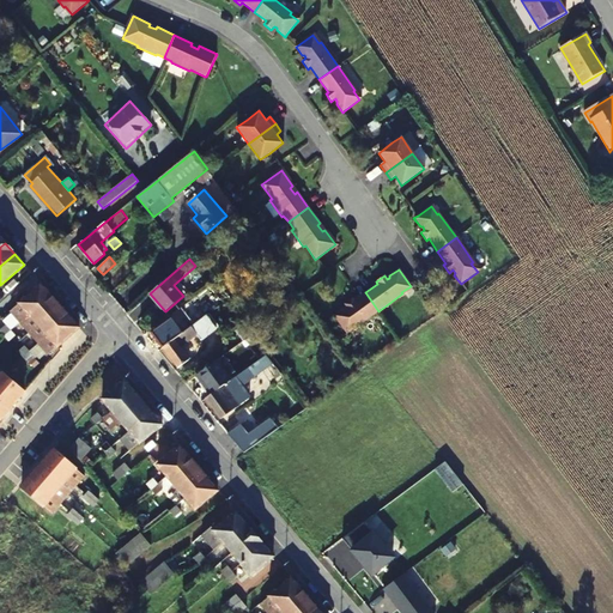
[(41,284),(11,311),(20,322),(50,296),(41,284)]
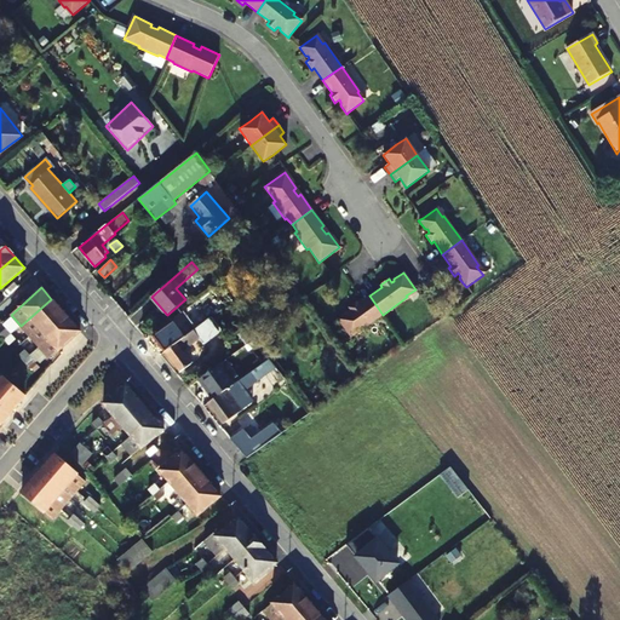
[(359,332),(383,315),(369,296),(357,304),(356,302),(348,308),(350,311),(348,314),(345,314),(337,320),(349,337),(357,331),(359,332)]
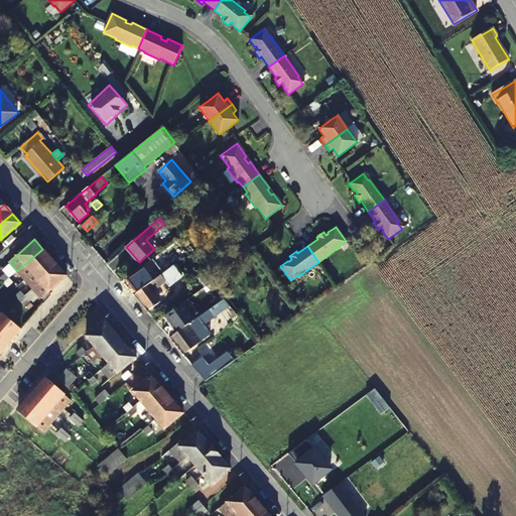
[(17,271),(24,280),(50,258),(42,249),(17,271)]
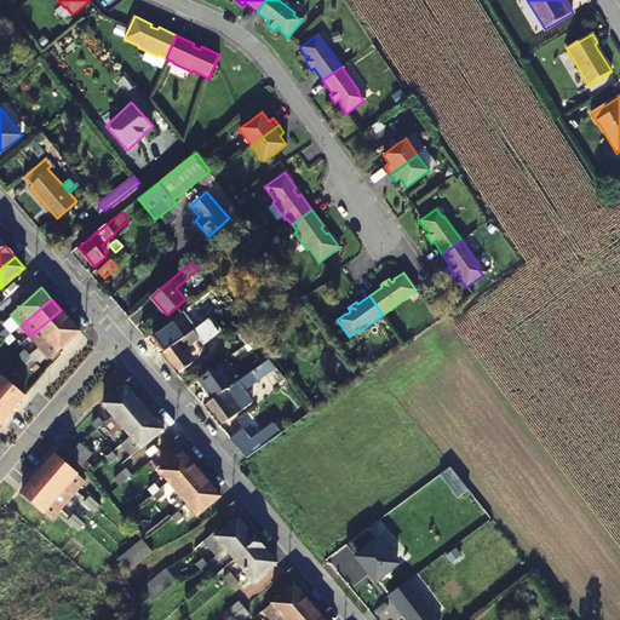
[(173,322),(154,337),(165,351),(210,319),(207,315),(191,326),(187,317),(196,311),(191,305),(171,320),(173,322)]
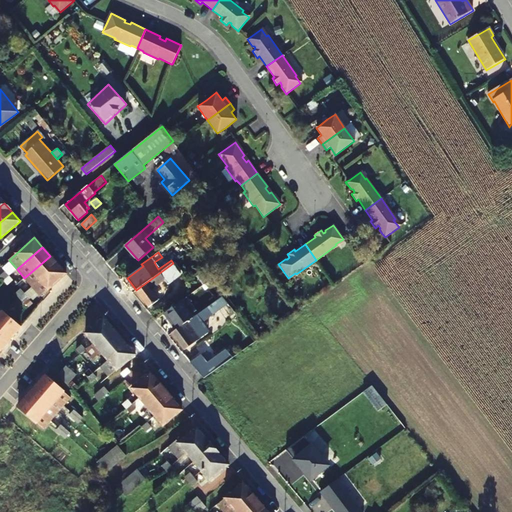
[(24,278),(32,287),(58,265),(50,256),(24,278)]
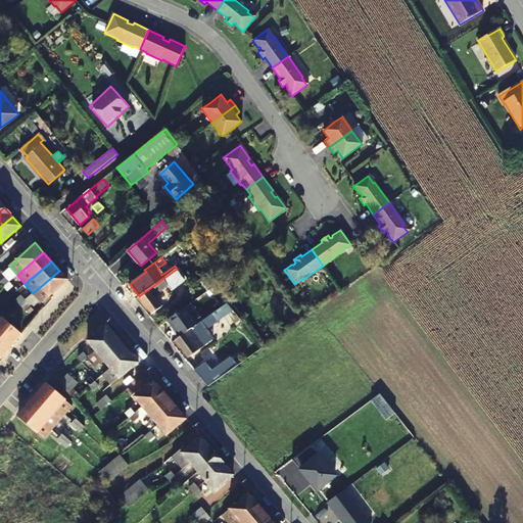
[(177,269),(139,296),(151,314),(162,306),(155,296),(170,286),(173,290),(186,281),(177,269)]
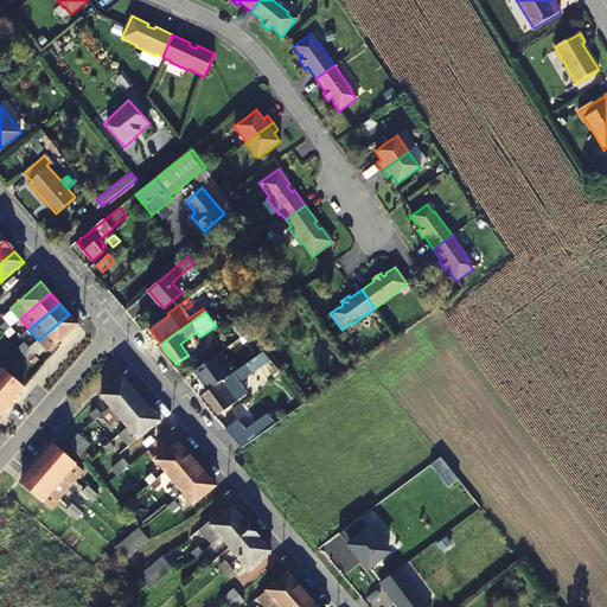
[(48,351),(55,346),(78,325),(69,314),(38,340),(48,351)]
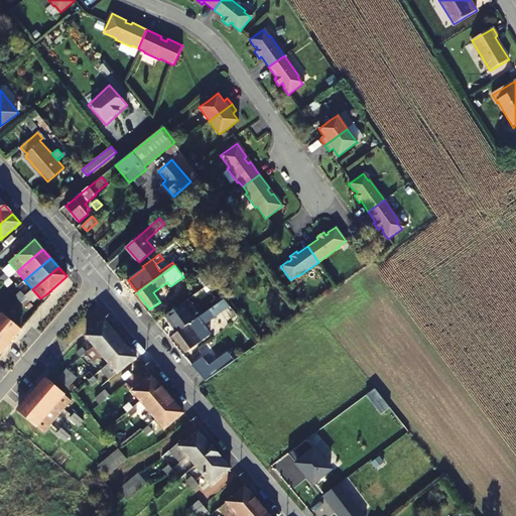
[(4,282),(9,277),(5,273),(0,278),(4,282)]
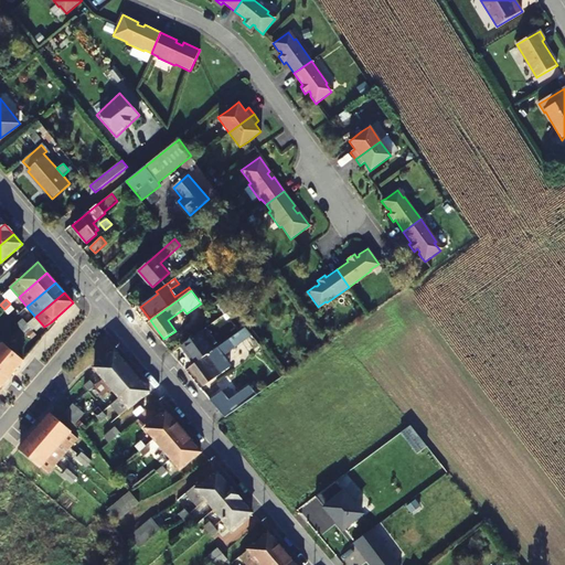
[(9,315),(14,309),(10,304),(4,309),(9,315)]
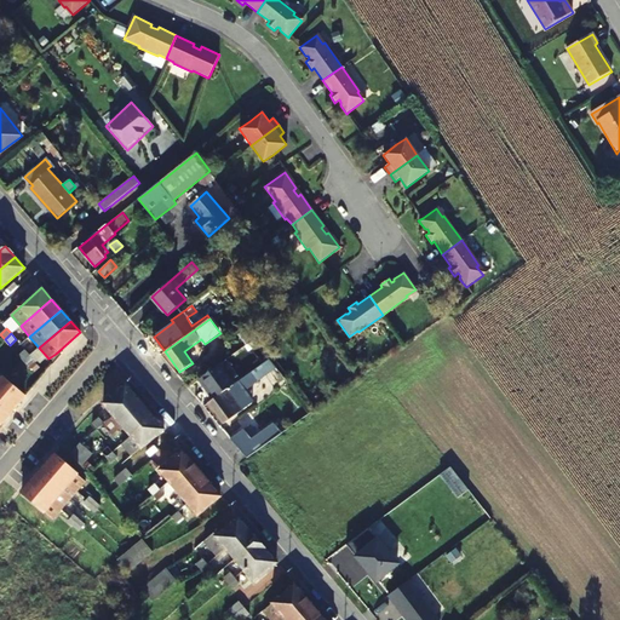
[(247,345),(262,365),(270,359),(254,340),(247,345)]
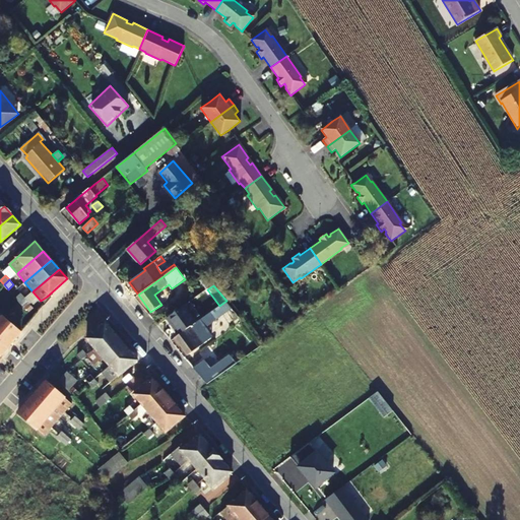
[(207,293),(193,299),(197,307),(211,301),(207,293)]
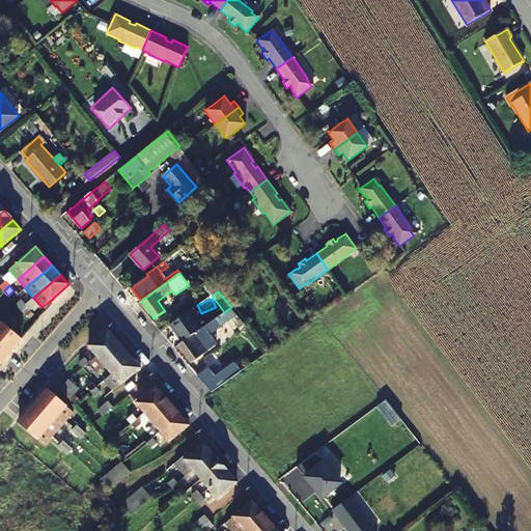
[(20,309),(25,305),(22,300),(17,305),(20,309)]
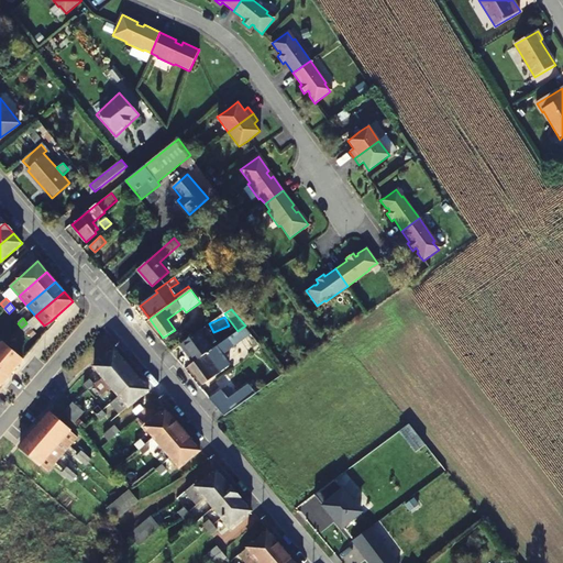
[(26,333),(32,328),(26,323),(21,328),(26,333)]
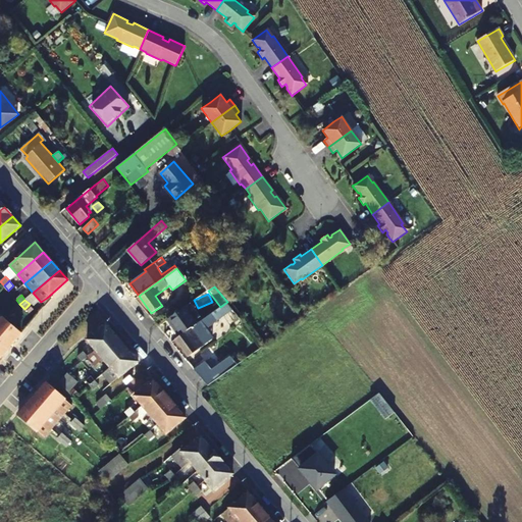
[(240,318),(227,302),(220,307),(201,321),(179,335),(175,338),(189,357),(213,338),(206,328),(223,316),(229,325),(240,318)]
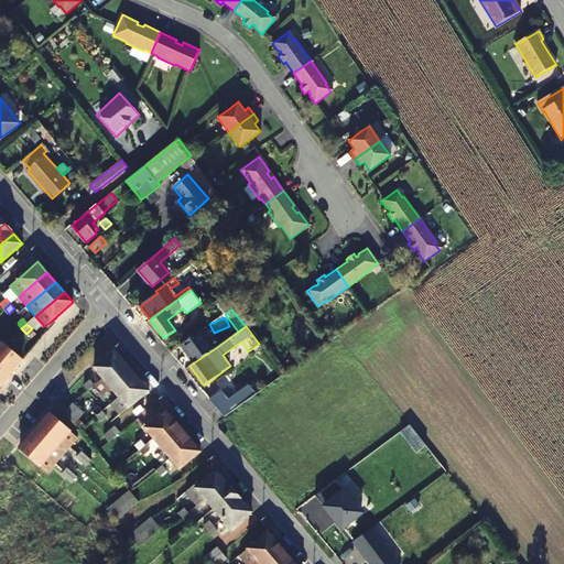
[(204,328),(182,345),(194,362),(217,347),(204,328)]
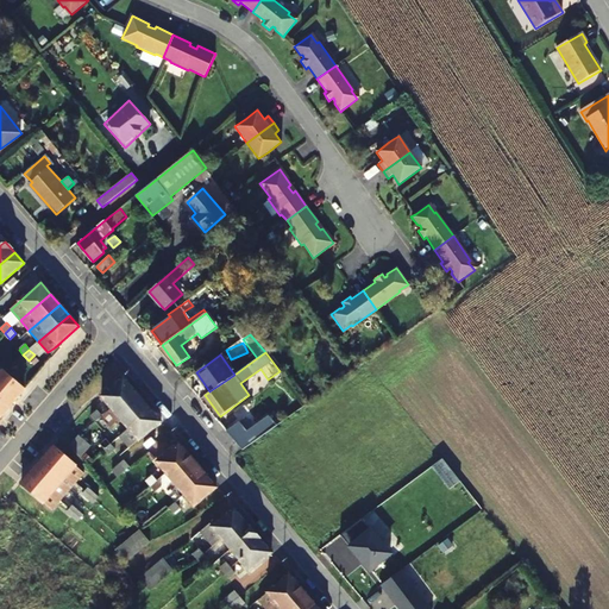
[(0,385),(16,399),(24,389),(0,368),(0,385)]
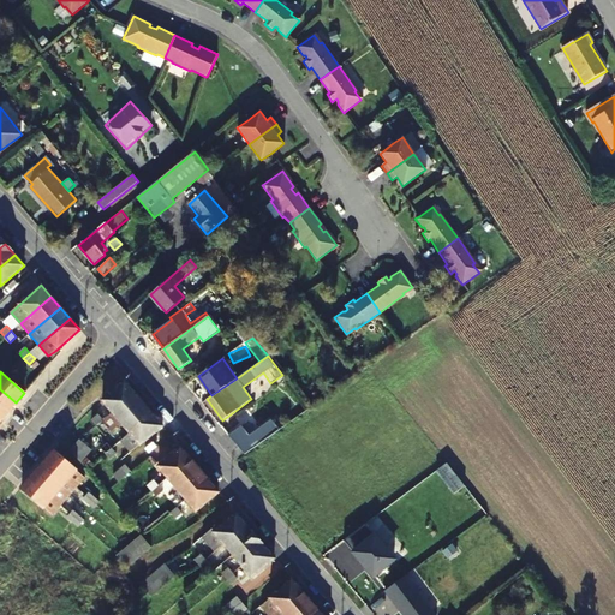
[(112,411),(135,393),(125,382),(102,400),(112,411)]
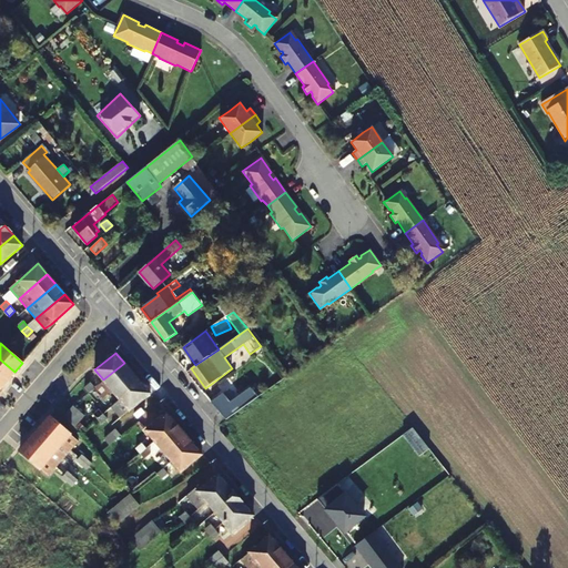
[(0,373),(8,381),(14,372),(0,359),(0,373)]
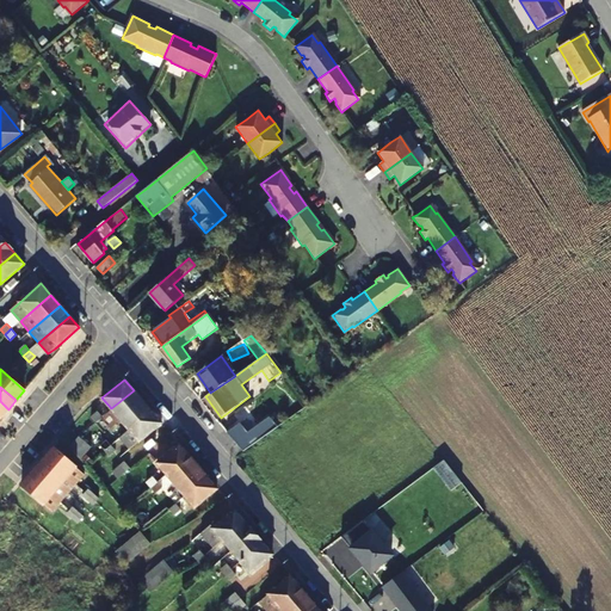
[(111,408),(121,420),(142,401),(134,390),(111,408)]
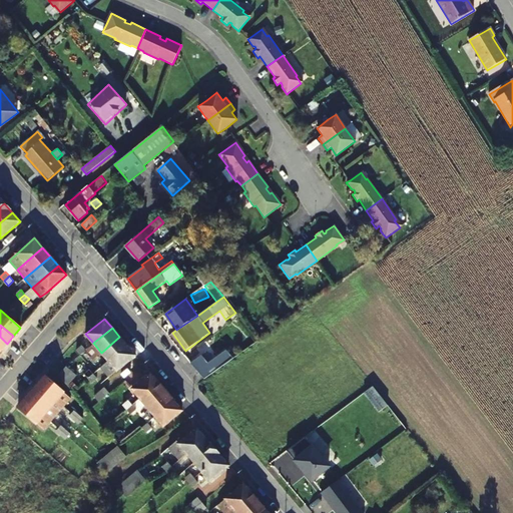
[(101,353),(109,362),(127,346),(119,337),(101,353)]
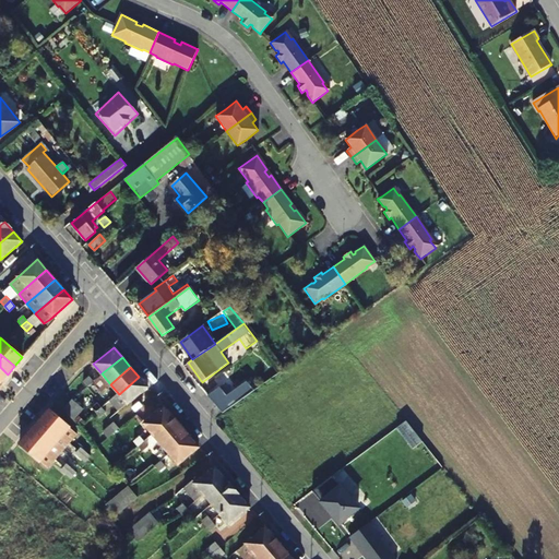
[(87,387),(93,381),(88,377),(83,381),(87,387)]
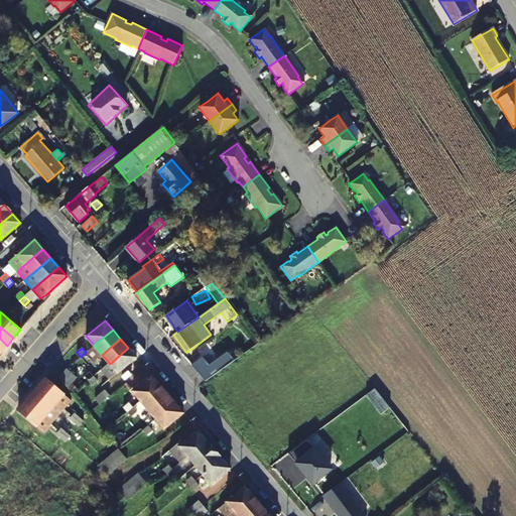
[(136,358),(128,348),(110,364),(102,370),(110,379),(136,358)]
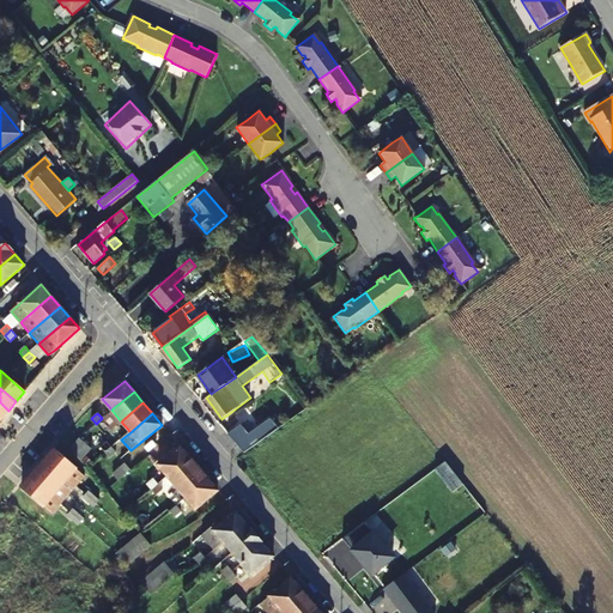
[(240,422),(234,414),(222,424),(228,430),(240,422)]
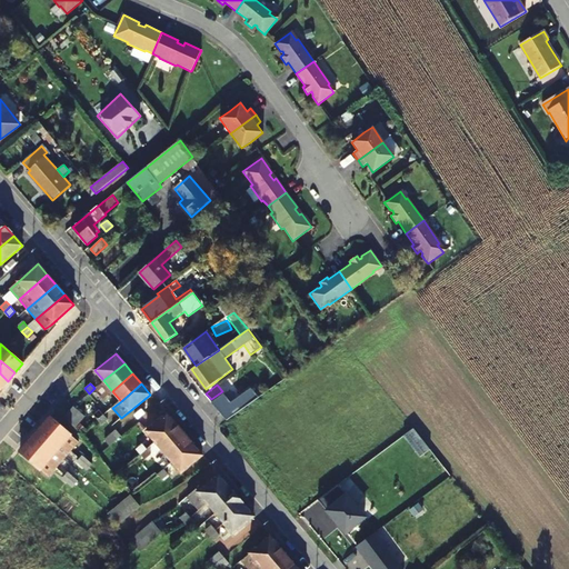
[(250,388),(230,403),(223,395),(211,403),(226,421),(257,397),(250,388)]
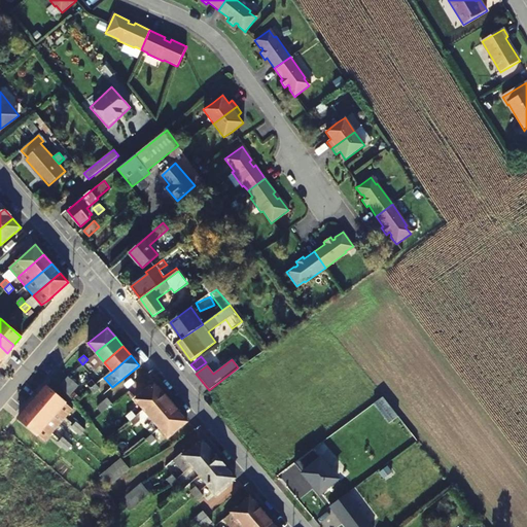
[(60,387),(69,377),(68,376),(59,387),(60,387)]
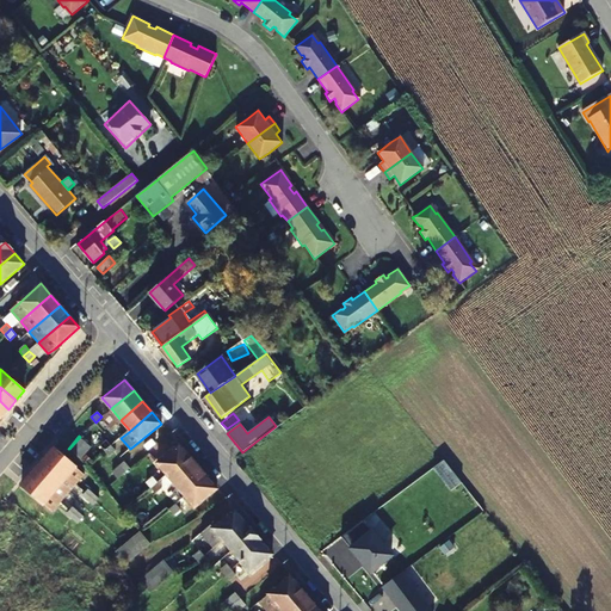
[(79,458),(91,446),(80,437),(69,449),(79,458)]
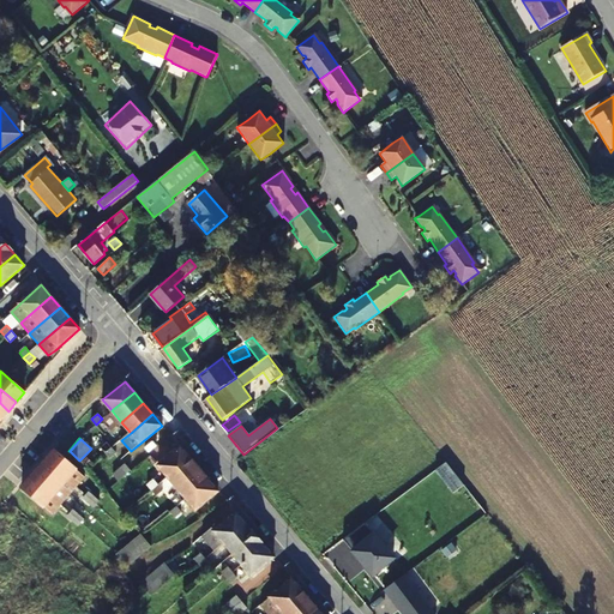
[(106,453),(112,449),(107,444),(101,449),(106,453)]
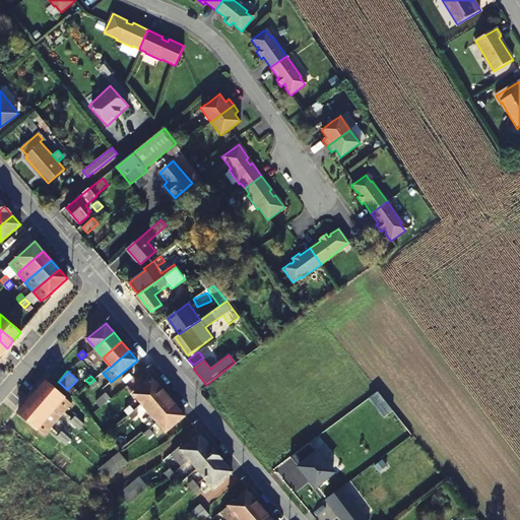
[(152,379),(134,394),(142,404),(160,388),(152,379)]
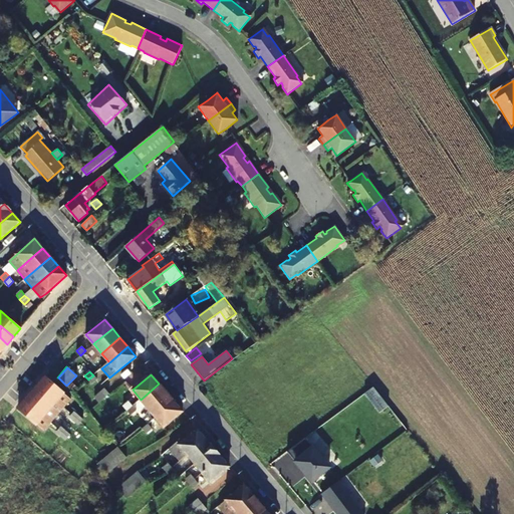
[(68,387),(77,375),(76,375),(66,386),(68,387)]
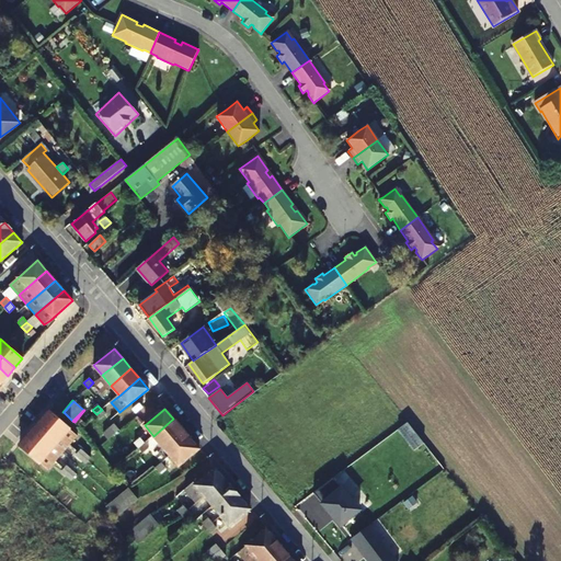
[(101,420),(106,415),(102,410),(96,414),(101,420)]
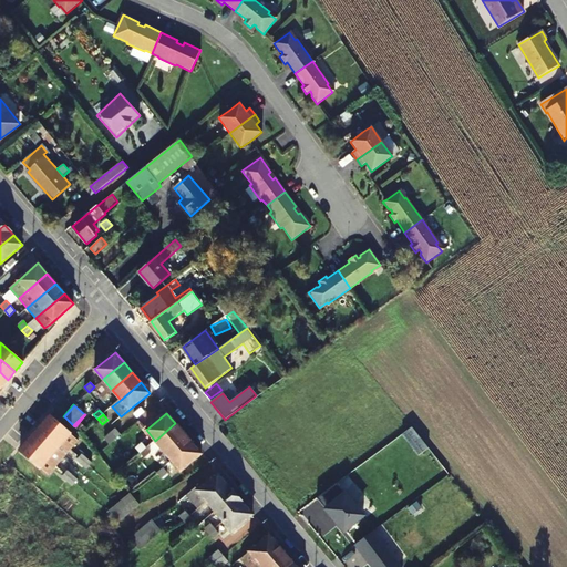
[(50,415),(42,424),(62,442),(71,450),(79,441),(50,415)]
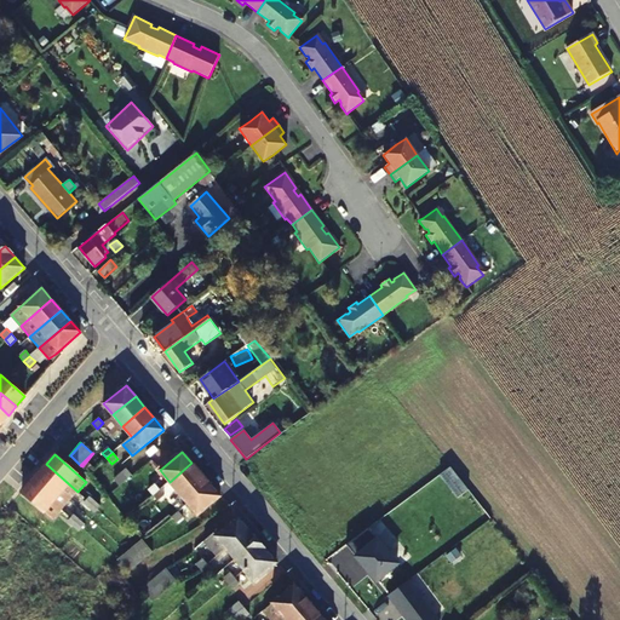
[(170,482),(179,493),(201,474),(191,463),(170,482)]
